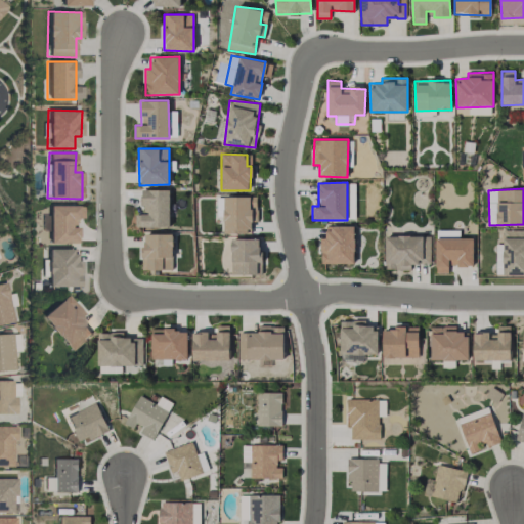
[(170,190),(142,189),(141,214),(135,214),(135,227),(169,227),(170,190)]
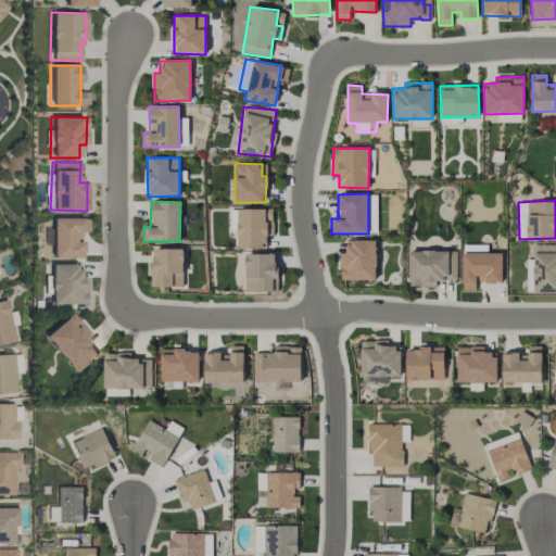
[(272,209),(238,209),(238,248),(265,249),(265,235),(272,235),(272,209)]
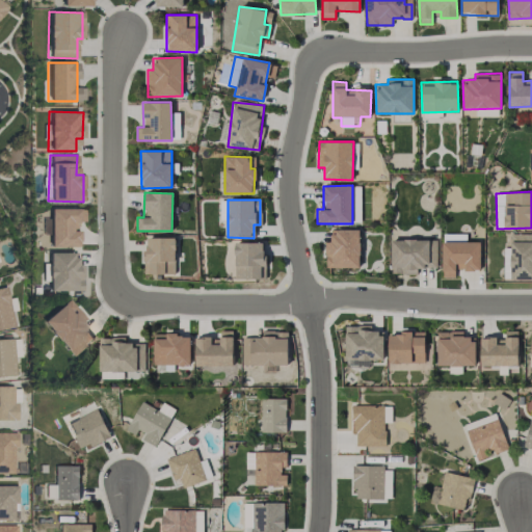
[(49,247),(77,247),(77,231),(71,231),(71,222),(78,222),(78,208),(49,208),(49,247)]
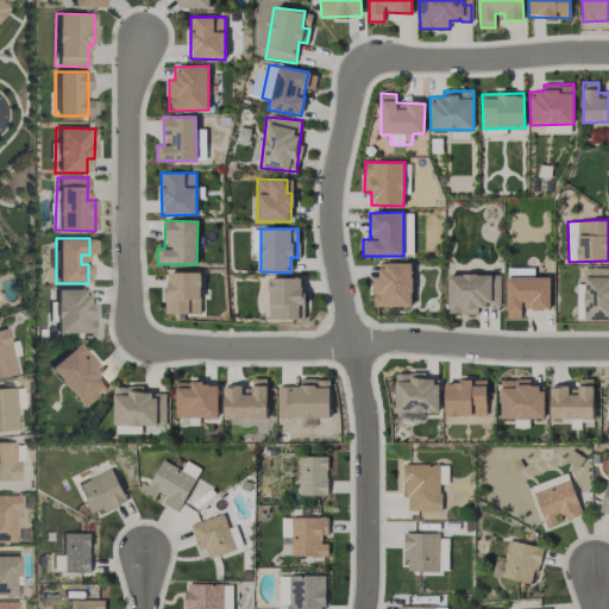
[(374,307),(413,306),(412,263),(378,263),(378,276),(372,277),(374,307)]
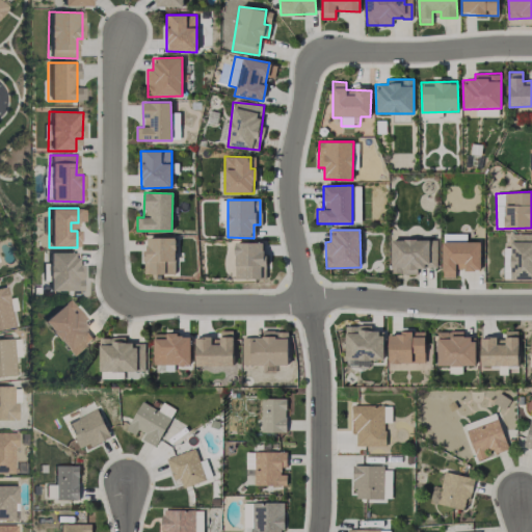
[(480,242),(467,242),(467,234),(442,234),(442,277),(455,277),(455,264),(463,264),(463,271),(480,271),(480,242)]
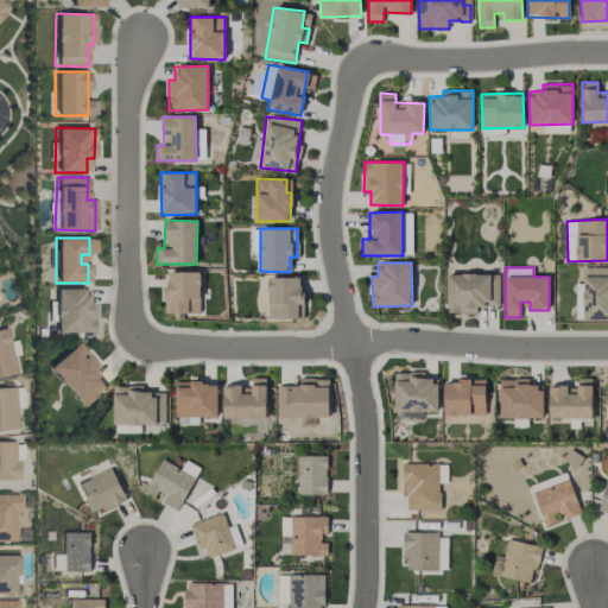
[(607,267),(583,267),(584,320),(607,318),(607,267)]
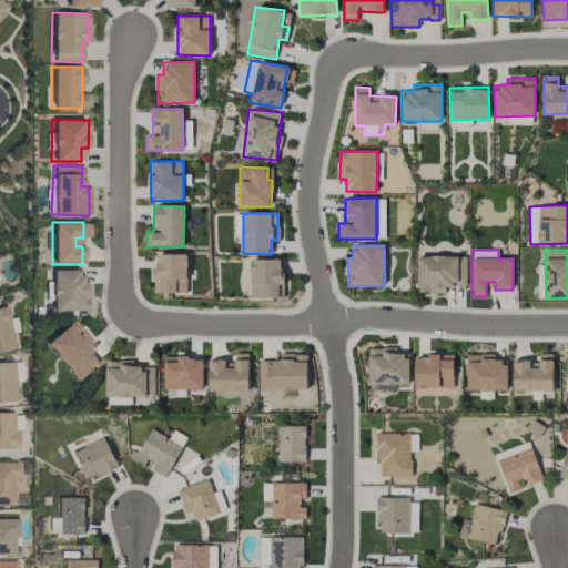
[(188,254),(155,253),(154,292),(186,293),(188,254)]
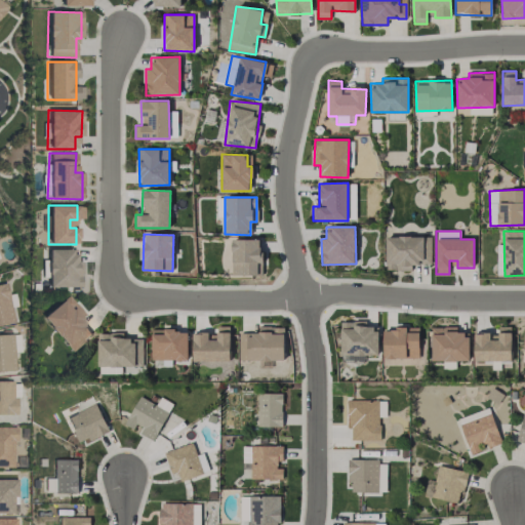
[(386,270),(411,271),(412,265),(419,266),(419,264),(431,264),(431,237),(387,236),(386,270)]
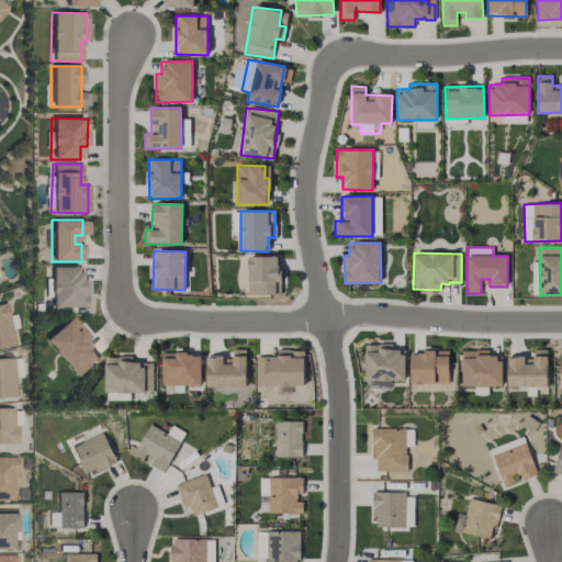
[(277,295),(277,281),(280,281),(279,256),(248,257),(248,295),(277,295)]
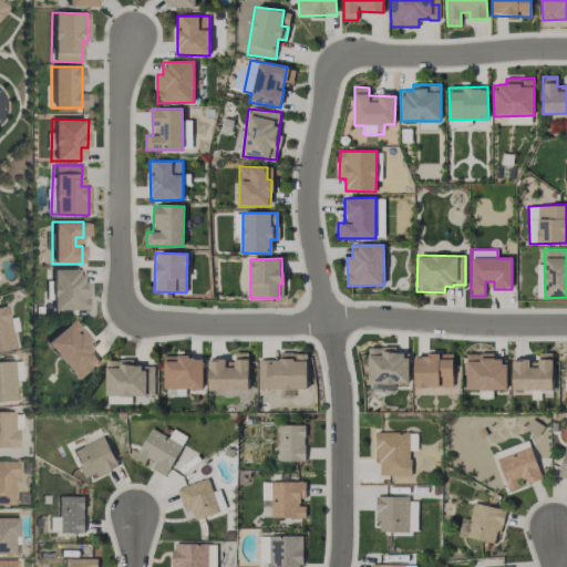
[(83,310),(82,269),(50,270),(51,310),(83,310)]
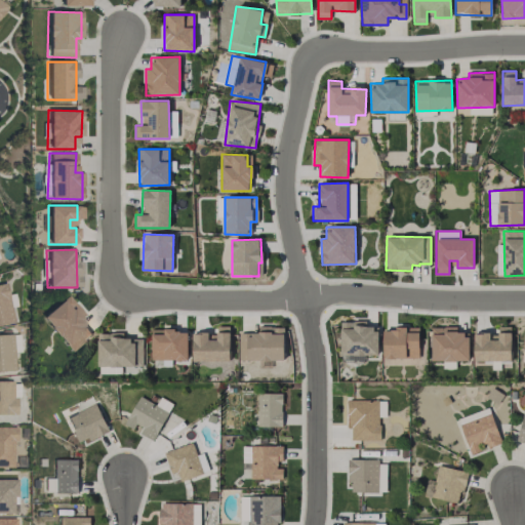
[(41,315),(68,352),(91,334),(79,318),(82,316),(68,295),(41,315)]
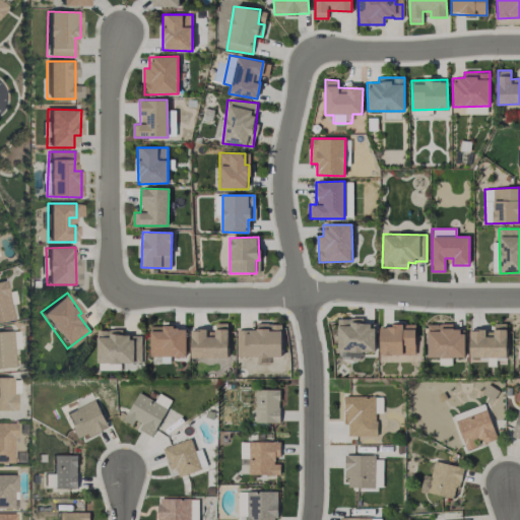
[(337,360),(360,360),(360,351),(375,351),(375,325),(363,325),(363,318),(338,318),(337,360)]
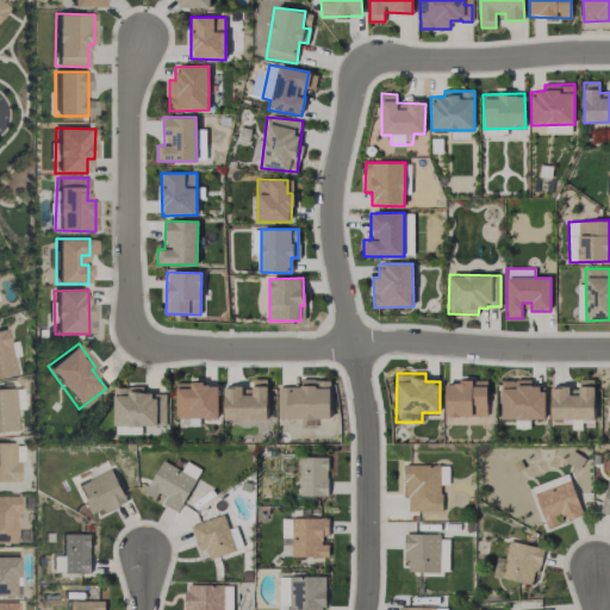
[(267,419),(267,379),(248,379),(248,387),(224,386),(224,419),(267,419)]
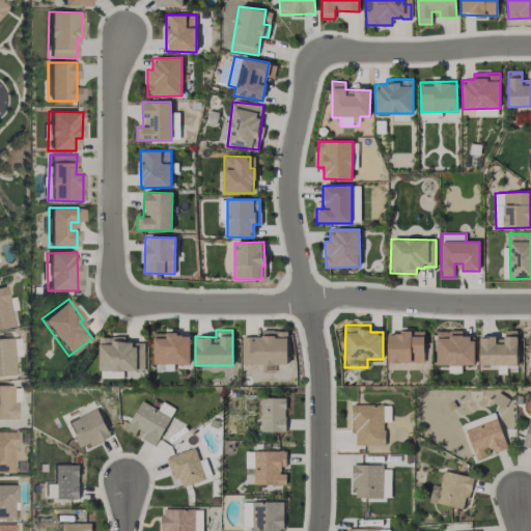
[(287,365),(287,330),(261,330),(261,336),(242,336),(242,364),(287,365)]
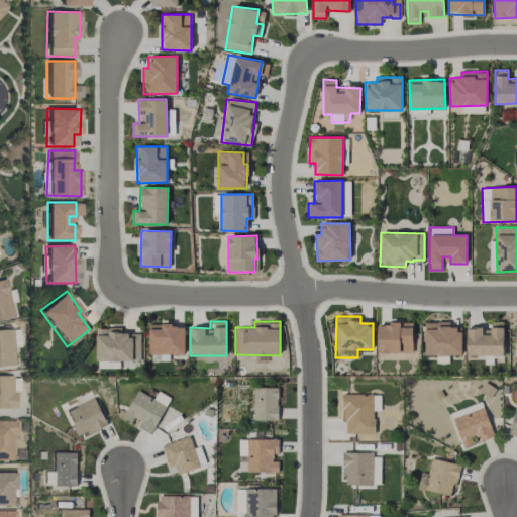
[(462,329),(449,328),(450,322),(426,321),(424,355),(461,356),(462,329)]
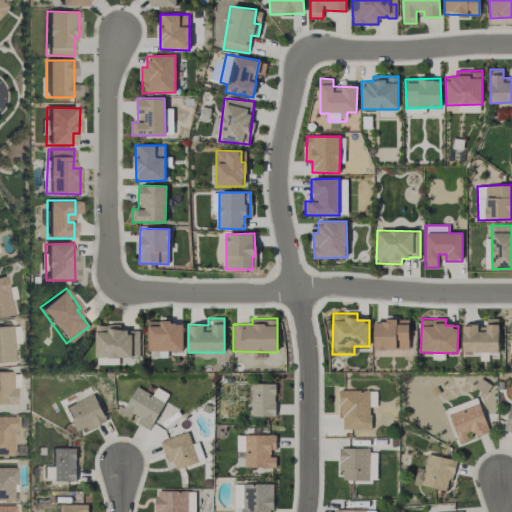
[(499,352),(498,318),(482,319),(482,325),(462,325),(462,353),(499,352)]
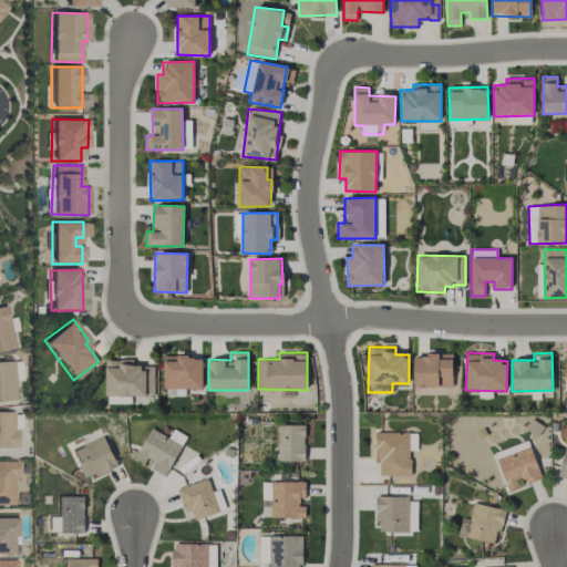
[(452,353),(442,353),(442,354),(413,356),(414,388),(453,387),(452,353)]
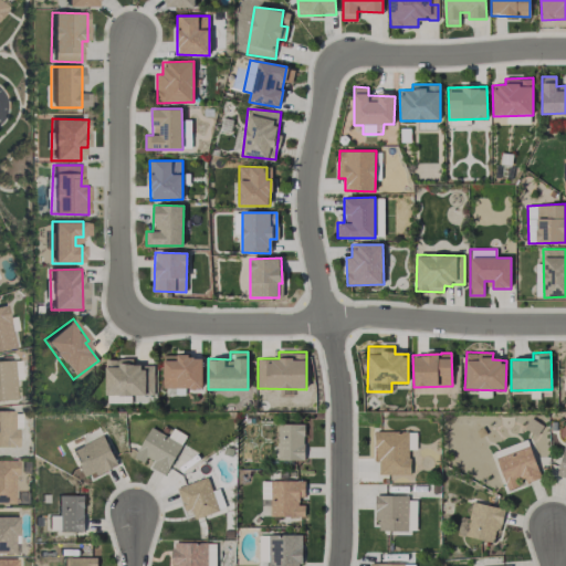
[(202,388),(202,355),(163,356),(163,388),(202,388)]
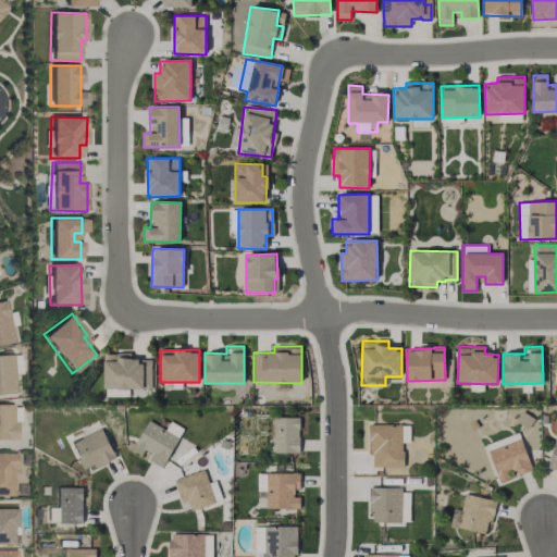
[(104,353),(103,394),(130,395),(130,390),(143,390),(143,359),(131,358),(131,354),(104,353)]
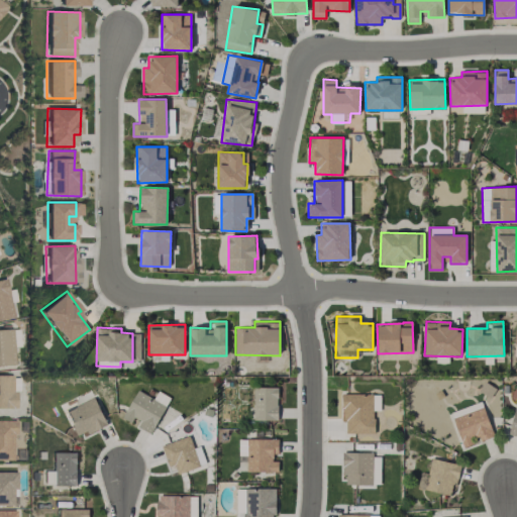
[(277,387),(252,388),(253,420),(278,420),(277,387)]
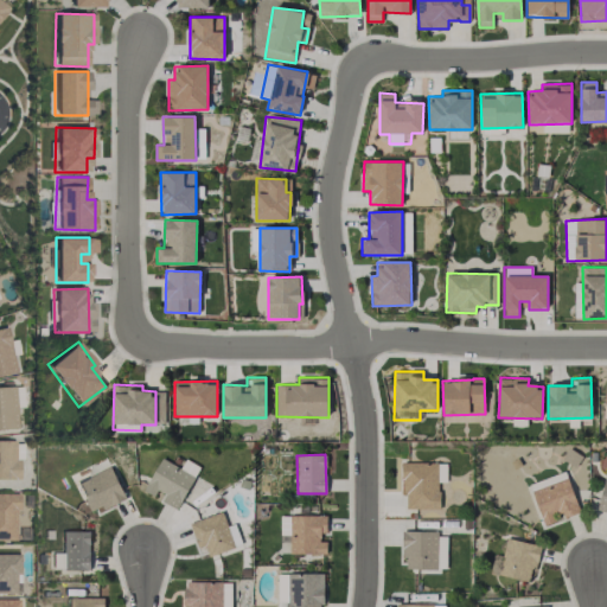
[(161,502),(179,510),(198,465),(184,459),(181,467),(160,458),(146,490),(163,497),(161,502)]
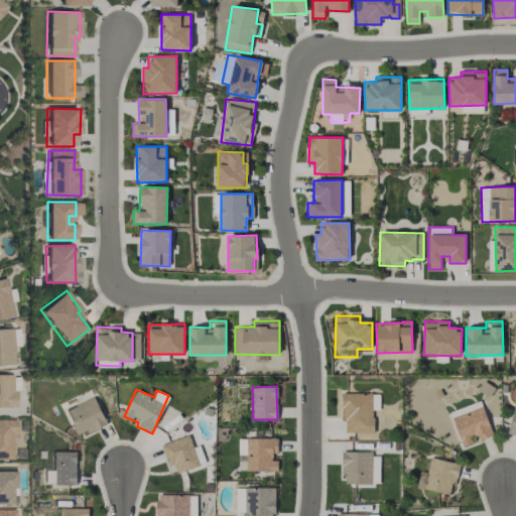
[(380,393),(343,393),(343,432),(374,432),(373,410),(380,410),(380,393)]
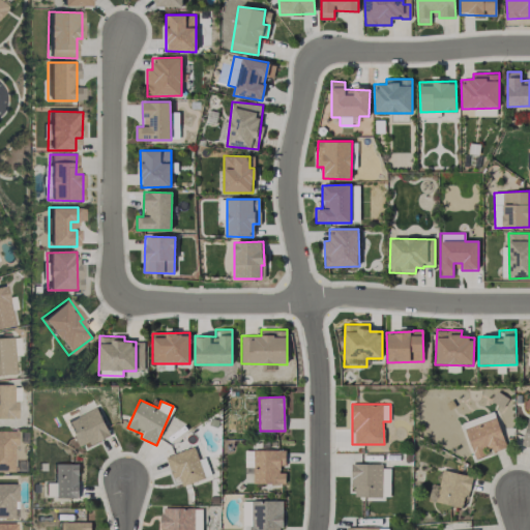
[(110,435),(96,407),(67,421),(80,448),(110,435)]
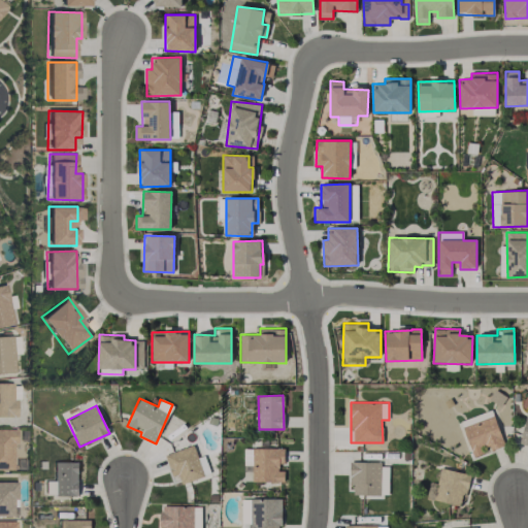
[(504,446),(493,415),(462,426),(473,457),(504,446)]
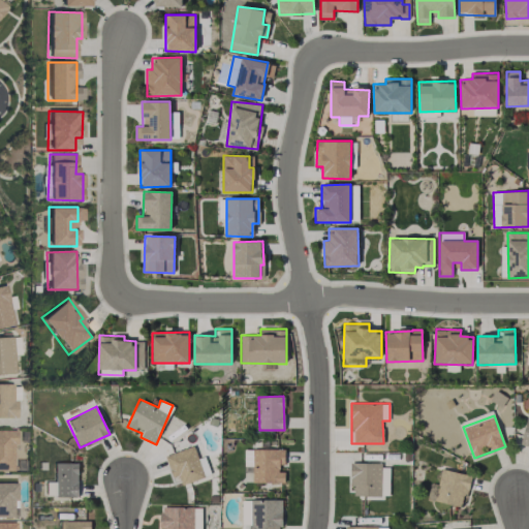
[(528,448),(528,415),(527,415),(520,446),(528,448)]
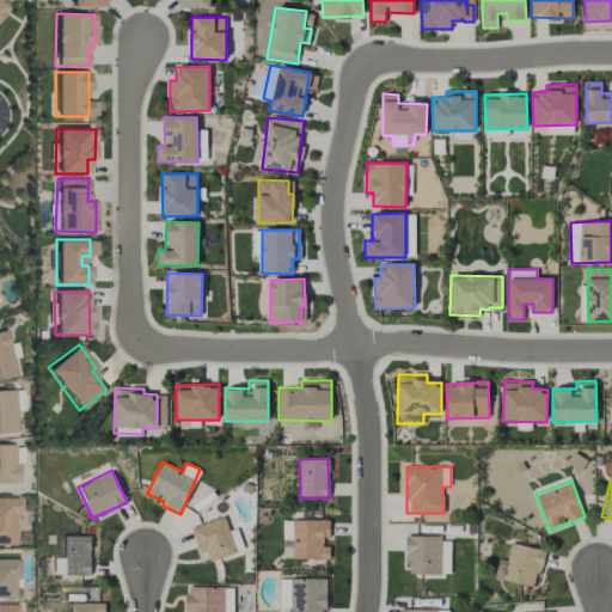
[(210,561),(244,549),(237,528),(230,531),(225,516),(191,527),(200,552),(207,550),(210,561)]
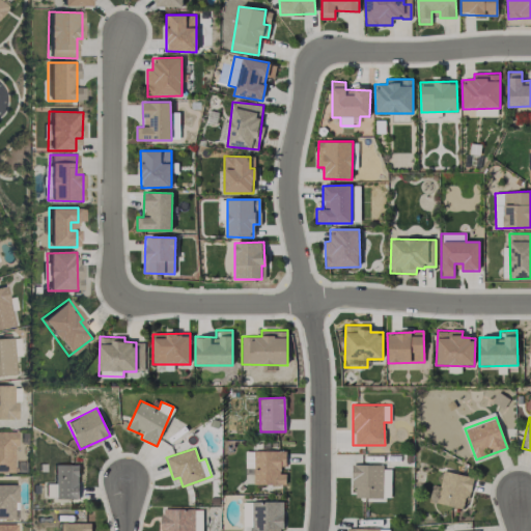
[(286,451),(254,451),(253,484),(285,484),(286,451)]
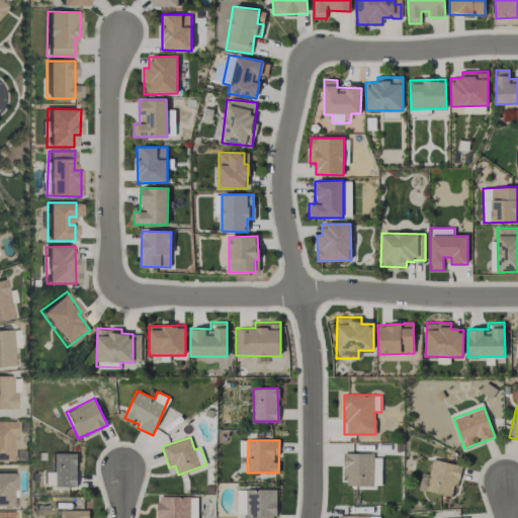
[(77,487),(76,452),(52,453),(53,488),(77,487)]
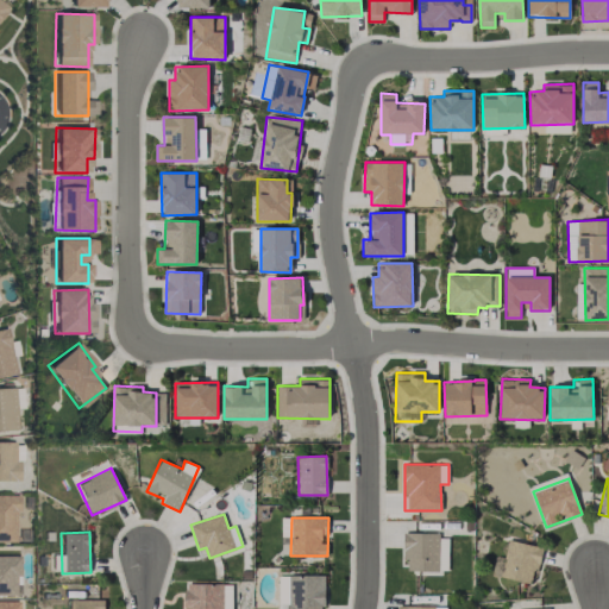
[(440,533),(405,533),(403,558),(408,558),(407,571),(439,572),(440,533)]
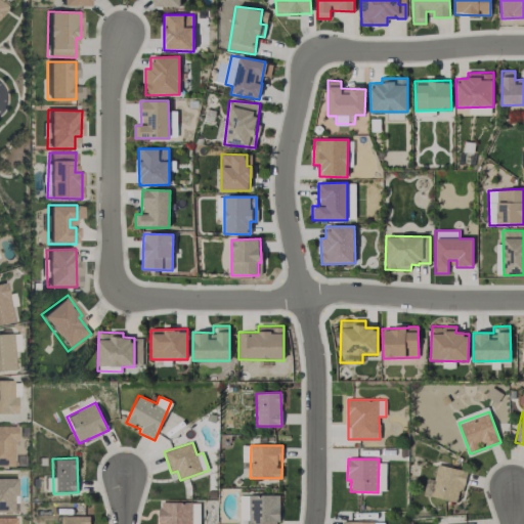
[(466,471),(437,465),(430,496),(459,504),(466,471)]
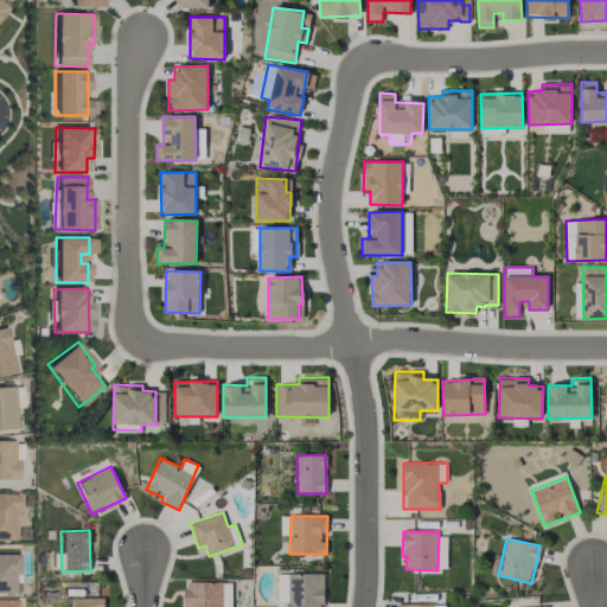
[(323,606),(323,573),(278,574),(278,606),(323,606)]
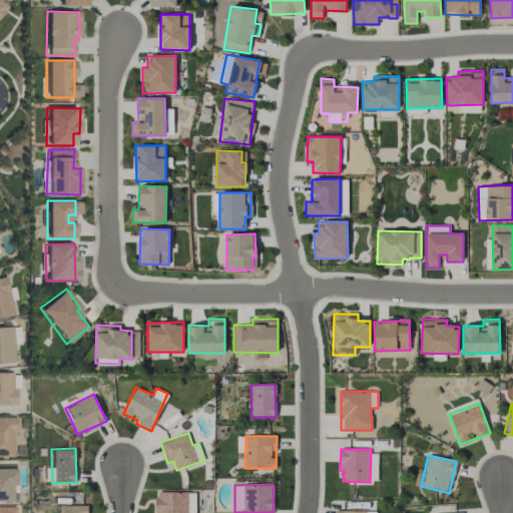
[(194,512),(195,492),(158,491),(157,512),(194,512)]
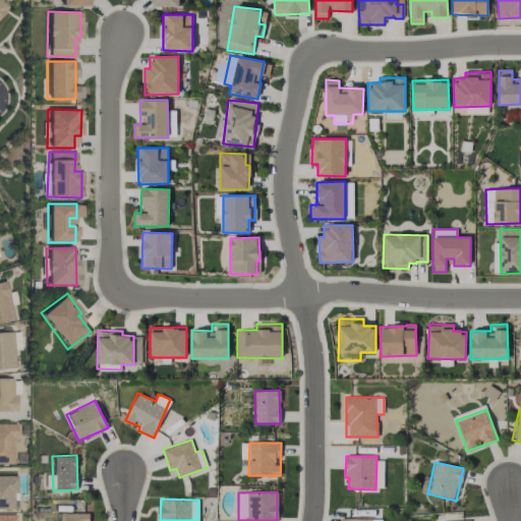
[(57,512),(57,520),(88,520),(89,512),(57,512)]
